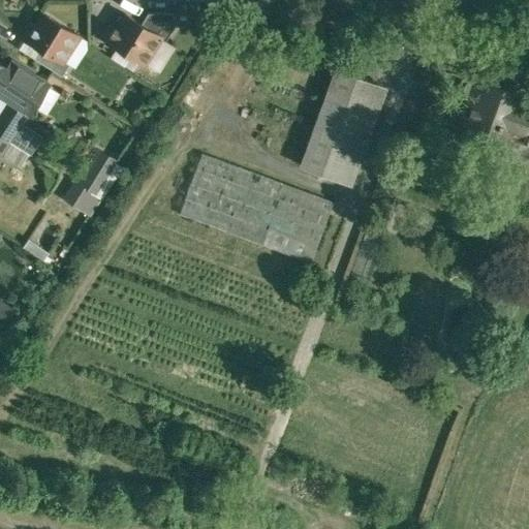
[(80,35),(43,11),(33,29),(29,26),(23,35),(41,48),(63,61),(64,60),(80,35)]
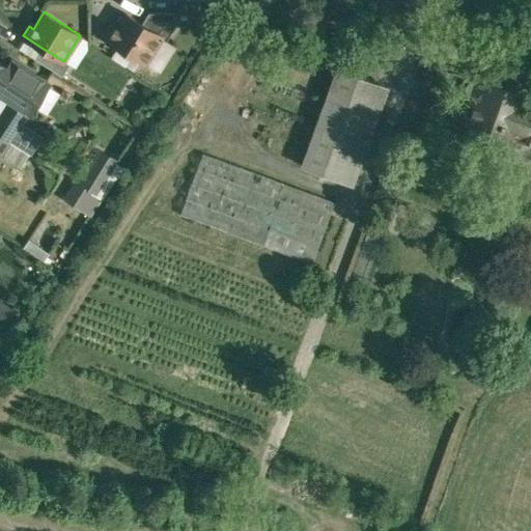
[(175,11),(149,12),(142,23),(162,35),(162,36),(167,40),(175,27),(175,11)]
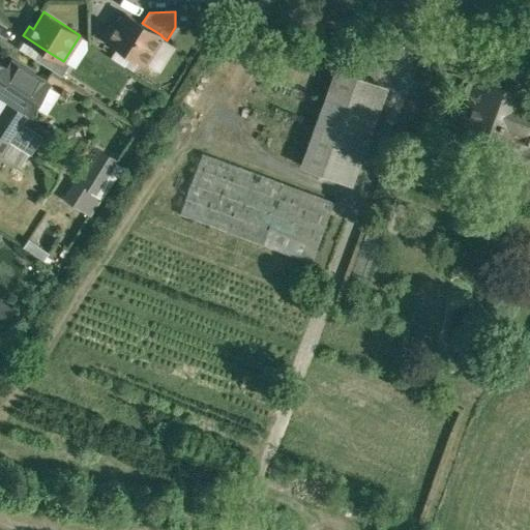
[(142,23),(125,12),(115,29),(111,27),(105,36),(145,62),(162,36),(162,35),(142,23)]
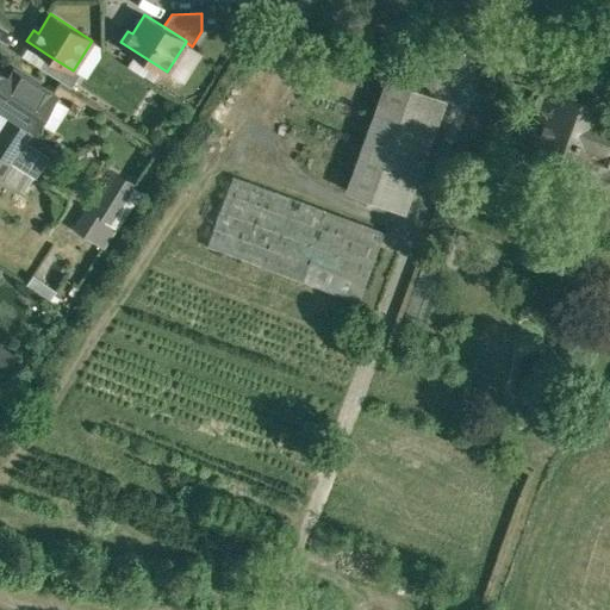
[(73,70),(48,55),(41,67),(73,87),(81,74),(74,69),(73,70)]
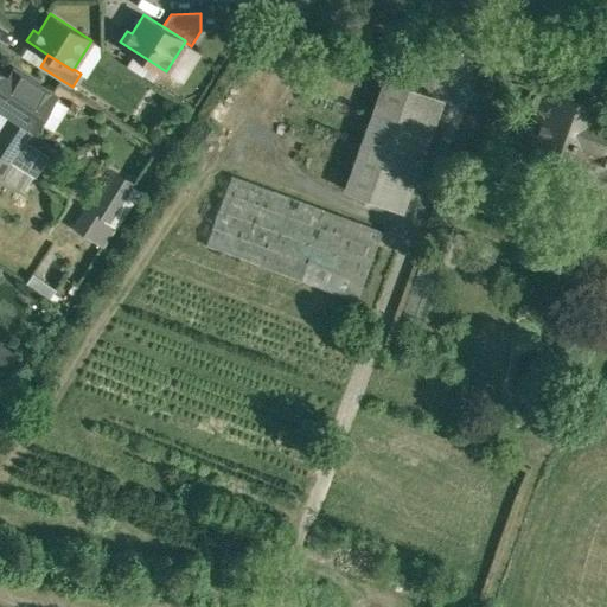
[(14,69),(10,77),(0,71),(0,129),(4,125),(26,140),(34,128),(36,128),(57,96),(14,69)]
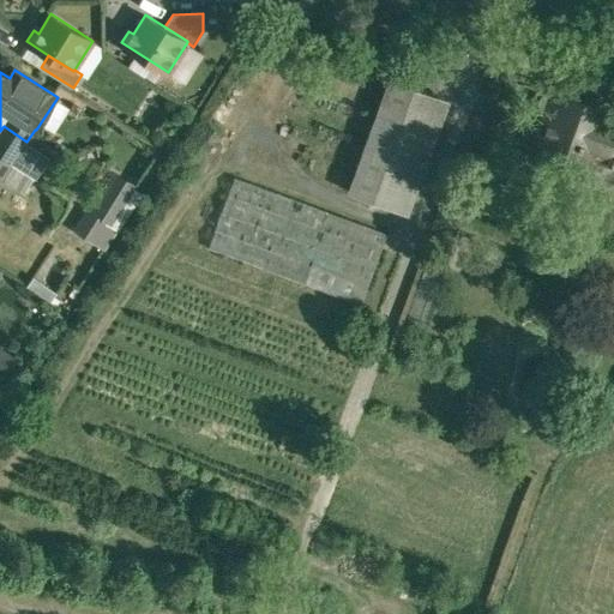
[(445,101),(391,82),(349,194),(403,214),(445,101)]
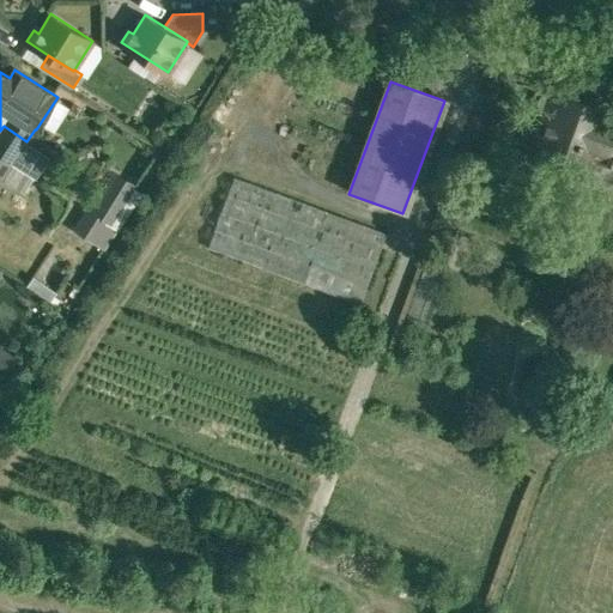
[(598,105),(557,91),(548,87),(544,90),(539,103),(540,107),(539,110),(541,110),(535,127),(536,131),(552,137),(544,159),(553,163),(553,164),(584,175),(593,155),(612,161),(612,117),(595,111),(598,105)]
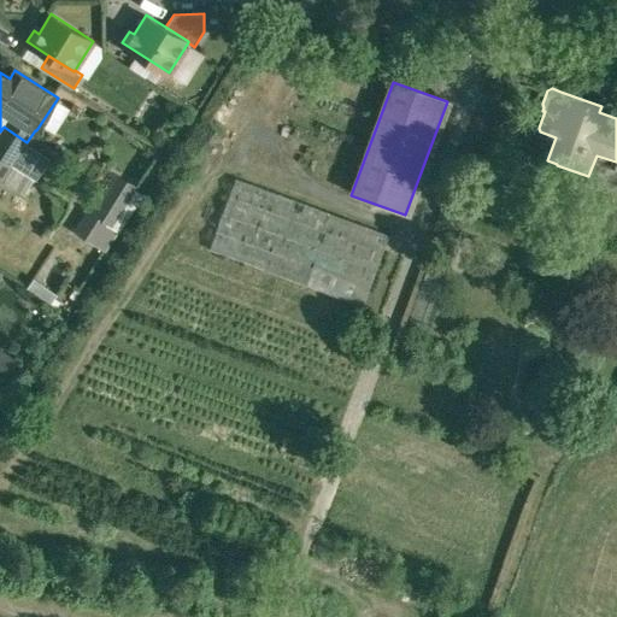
[(27,142),(4,127),(0,131),(0,156),(13,164),(36,180),(51,158),(27,142)]
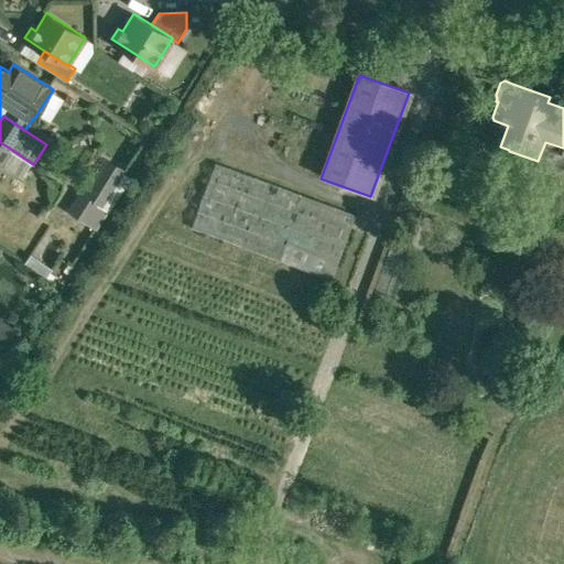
[(0,169),(12,150),(0,142),(0,169)]
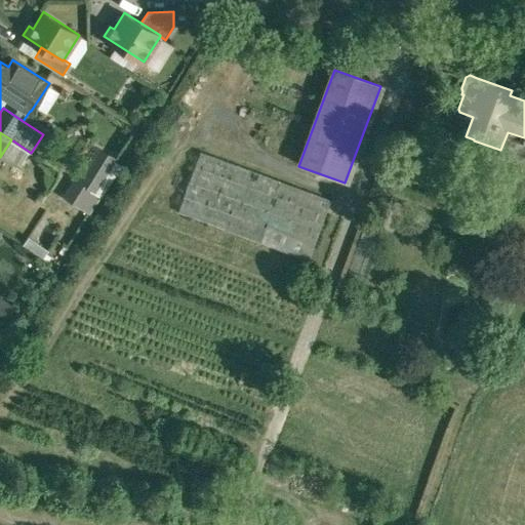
[(72,205),(91,214),(119,161),(101,152),(72,205)]
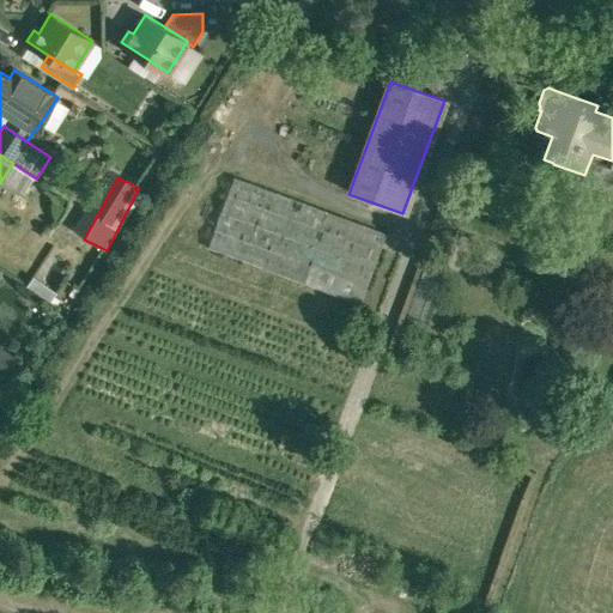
[(236,180),(210,248),(356,304),(382,235),(236,180)]
